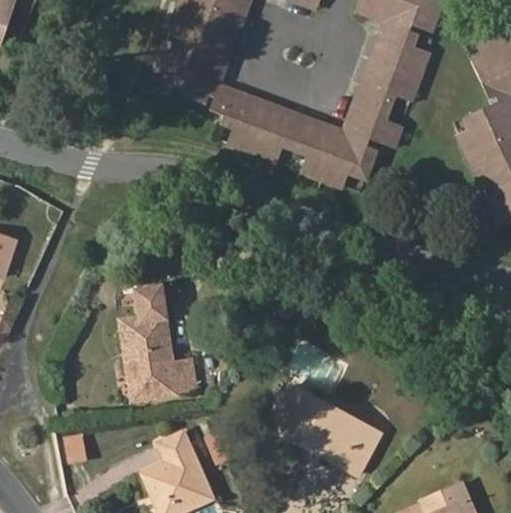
[(0,0),(0,40),(13,0),(0,0)]
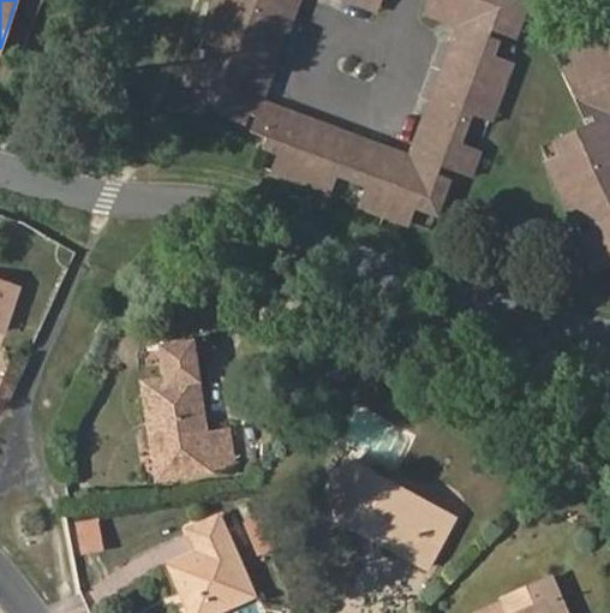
[(198,108),(246,126),(249,121),(253,107),(244,105),(249,91),(259,96),(271,63),(262,59),(267,46),(276,49),(288,17),(279,15),(285,0),(293,4),(293,0),(217,0),(205,31),(221,37),(217,46),(213,58),(198,52),(189,77),(208,85),(204,94),(198,108)]
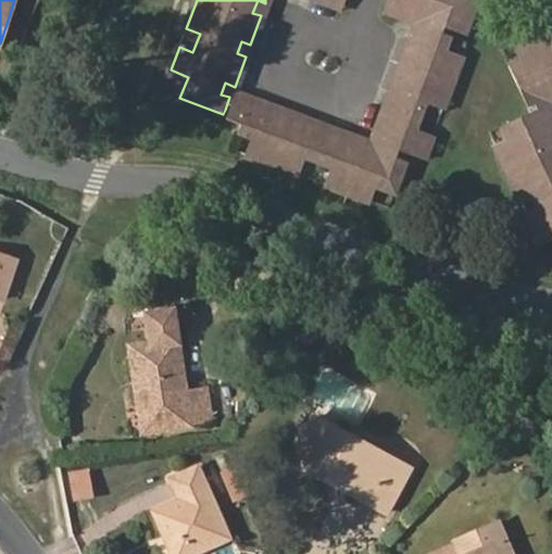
[(265,0),(265,3),(258,0),(252,13),(261,15),(250,45),(241,41),(237,53),(246,57),(235,87),(225,83),(221,95),(229,97),(225,110),(231,112),(236,99),(356,143),(353,155),(372,163),(376,151),(397,159),(400,149),(390,146),(394,136),(384,131),(422,27),(443,35),(446,28),(436,25),(440,15),(422,8),(418,17),(391,8),(388,15),(412,25),(369,138),(242,91),(276,0),(304,0),(341,13),(345,4),(333,0),(265,0)]
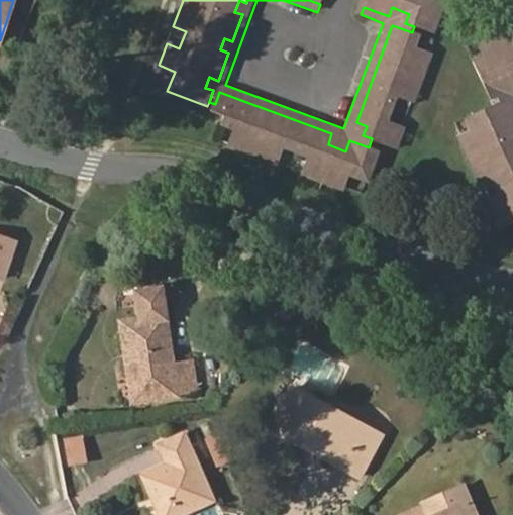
[(430,1),(426,0),(366,0),(364,7),(389,16),(392,7),(409,14),(405,23),(414,26),(436,33),(445,6),(430,1)]
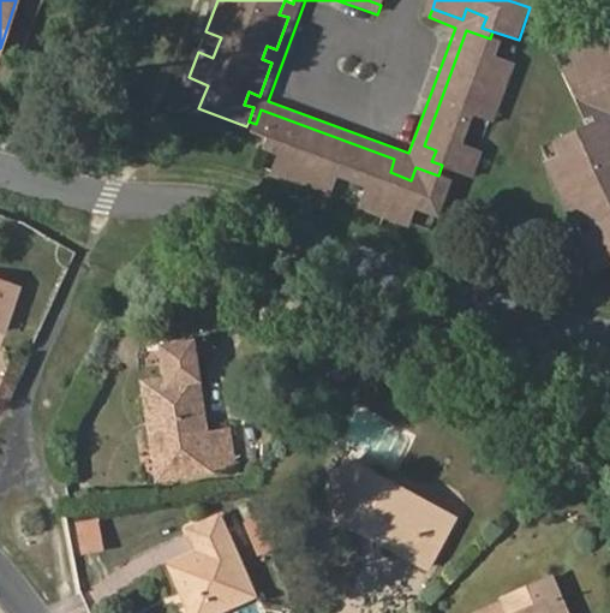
[(476,107),(496,114),(512,73),(490,65),(494,55),(498,41),(490,39),(466,30),(424,146),(436,150),(431,161),(442,165),(473,177),(478,161),(459,154),(462,143),(473,114),(476,107)]
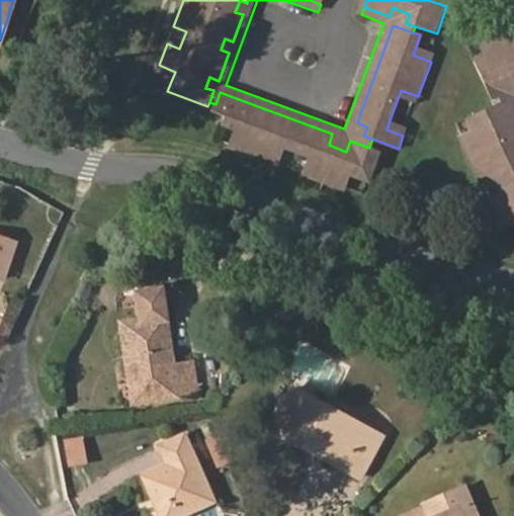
[(173,26),(171,33),(183,38),(186,31),(173,26)]
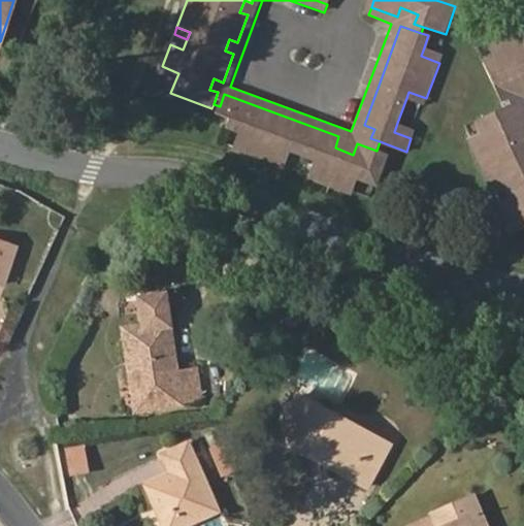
[(487,63),(503,102),(510,99),(518,96),(515,89),(523,85),(523,27),(498,38),(504,56),(496,59),(487,63)]
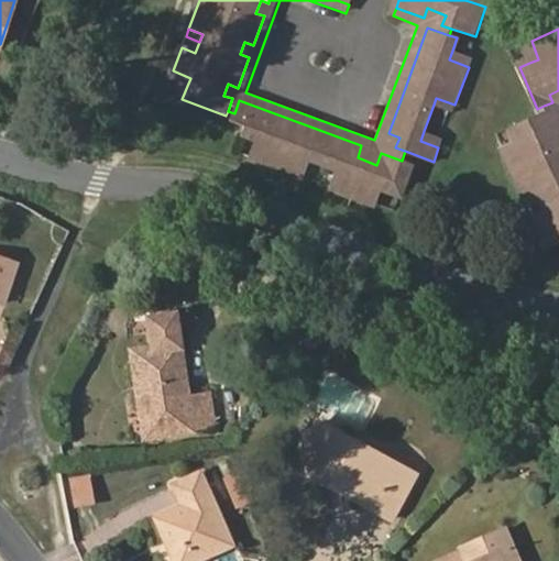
[(532,41),(523,45),(529,63),(538,59),(532,41)]
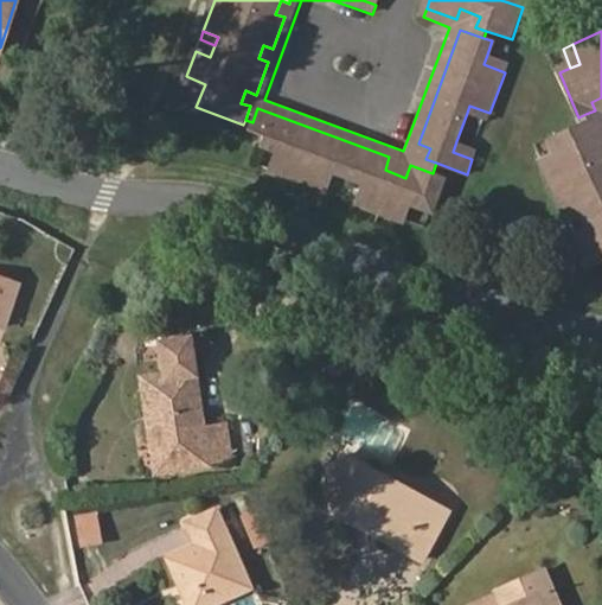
[(505,72),(508,63),(487,55),(484,64),(505,72)]
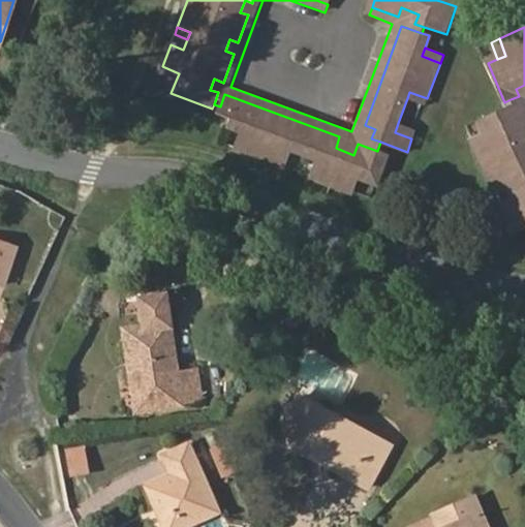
[(162,66),(160,74),(176,81),(179,73),(162,66)]
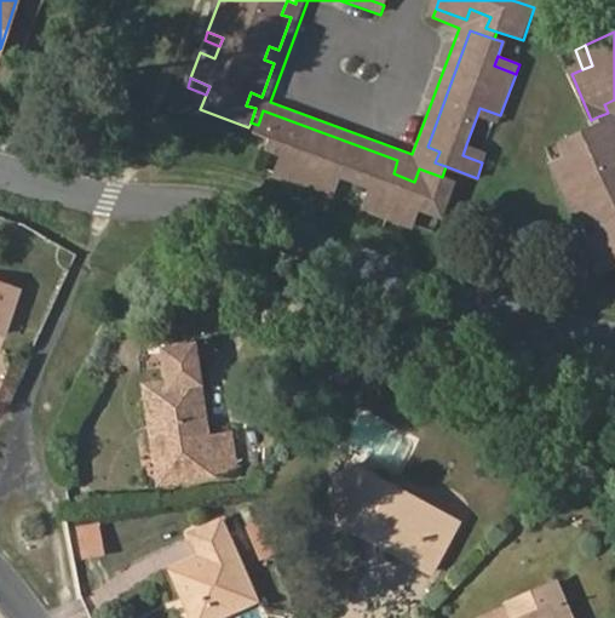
[(608,113),(598,116),(602,125),(613,121),(614,125),(614,139),(613,141),(614,143),(614,99),(604,104),(608,113)]
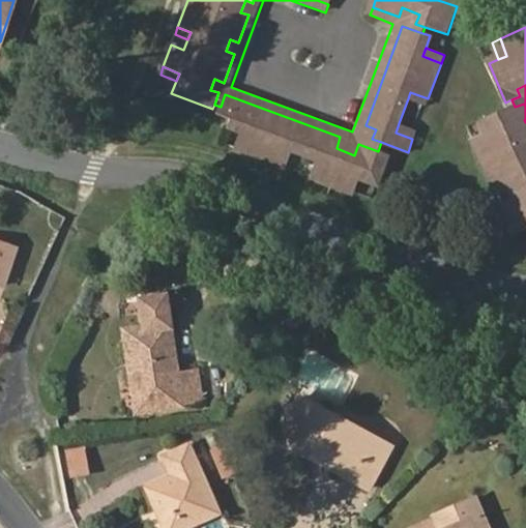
[(408,98),(426,106),(428,98),(410,92),(408,98)]
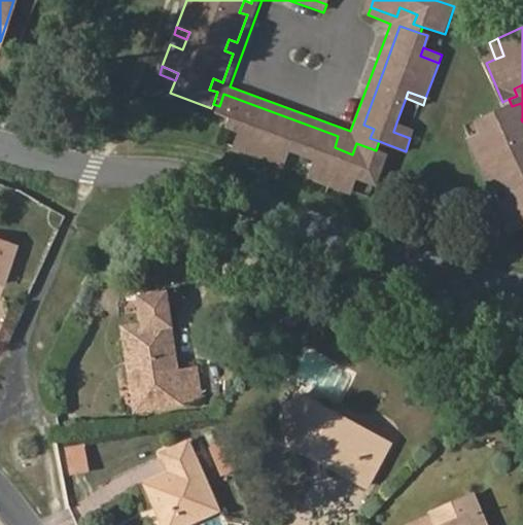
[(376,183),(387,153),(376,150),(356,143),(352,154),(335,147),(338,136),(223,94),(219,106),(215,115),(228,119),(225,127),(239,132),(248,135),(242,150),(276,164),(281,146),(291,150),(315,160),(324,163),(318,179),(346,189),(351,175),(360,178),(376,183)]
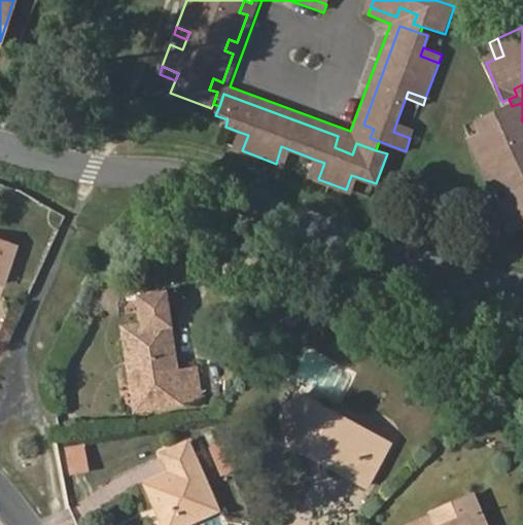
[(522,121),(521,119),(522,118),(522,106),(521,103),(512,106),(478,119),(484,133),(486,140),(475,145),(493,186),(506,181),(509,188),(514,199),(501,204),(512,225),(522,219),(522,121)]
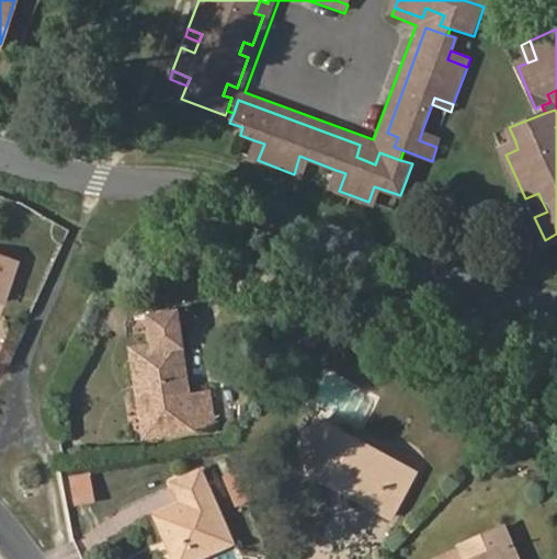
[(436,147),(441,137),(422,130),(419,140),(436,147)]
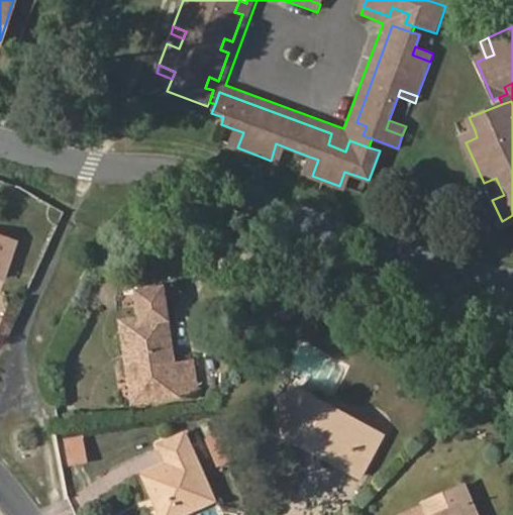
[(234,129),(228,144),(237,147),(243,132),(234,129)]
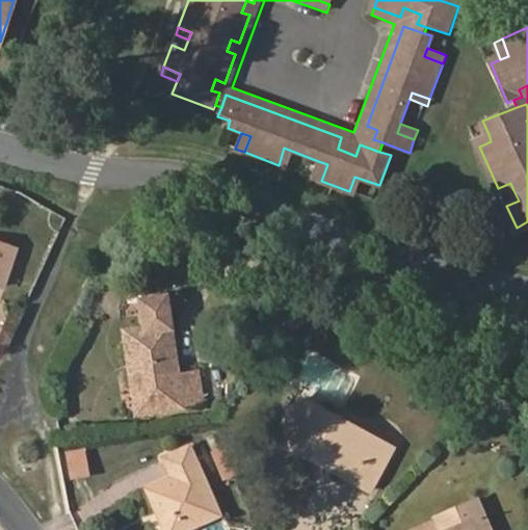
[(489,134),(477,139),(479,147),(491,141),(489,134)]
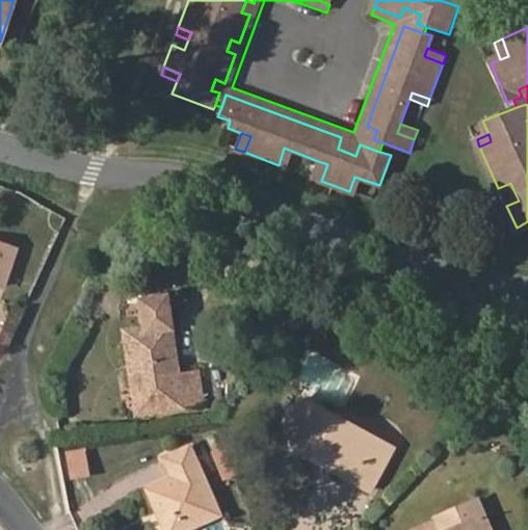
[(279,165),(288,168),(294,152),(284,148),(279,165)]
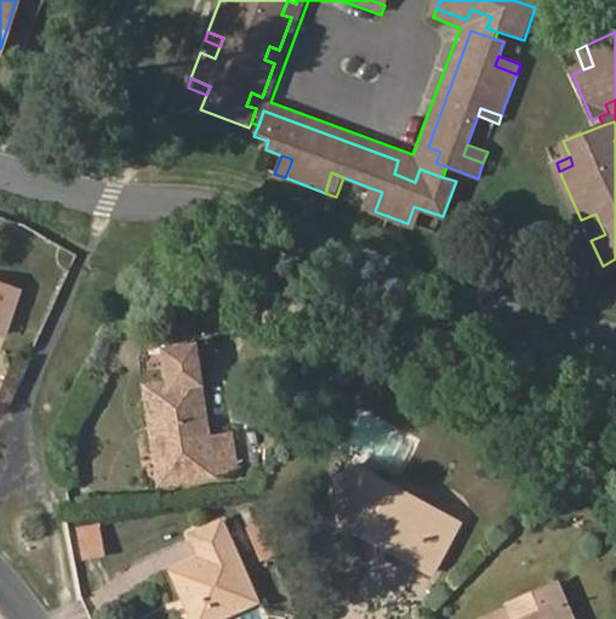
[(371,188),(365,208),(375,211),(382,192),(371,188)]
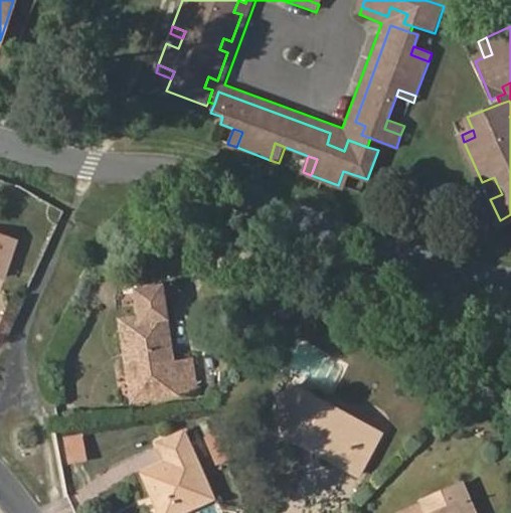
[(338,185),(347,188),(352,174),(343,171),(338,185)]
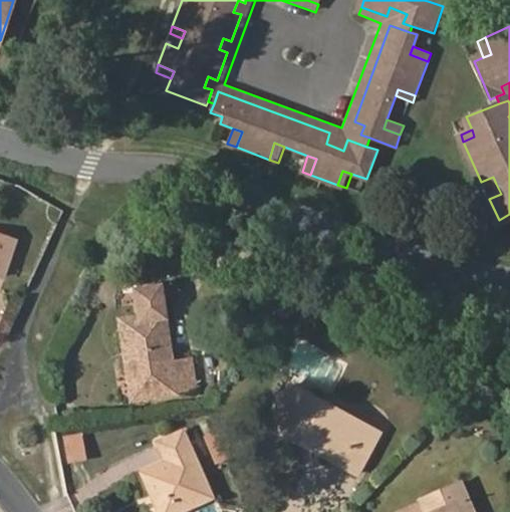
[(481,182),(485,189),(496,184),(493,177),(481,182)]
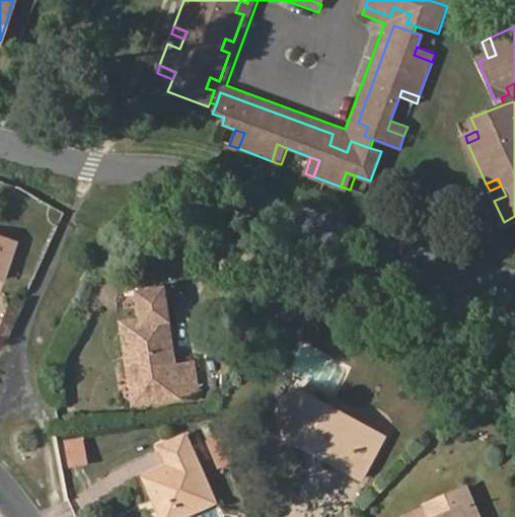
[(504,222),(507,228),(514,224),(514,216),(504,222)]
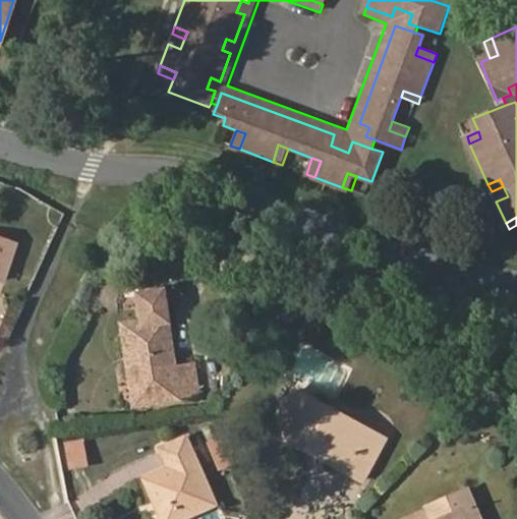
[(0,239),(0,281),(8,284),(21,247),(0,239)]
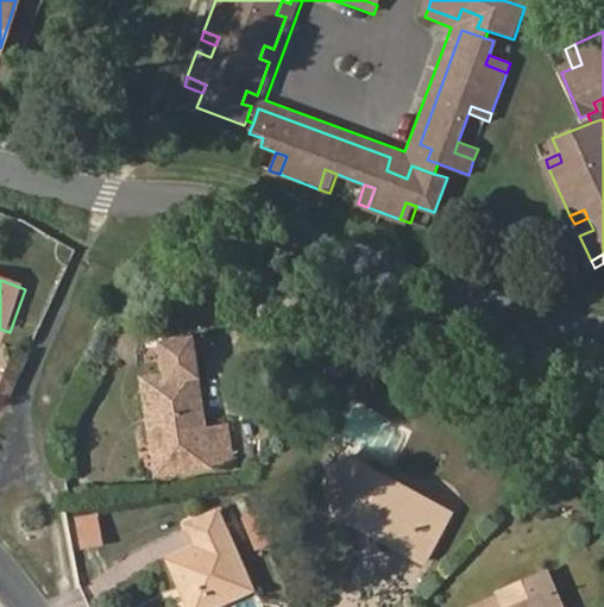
[(168,346),(174,389),(149,393),(162,474),(236,461),(230,426),(207,430),(192,343),(168,346)]
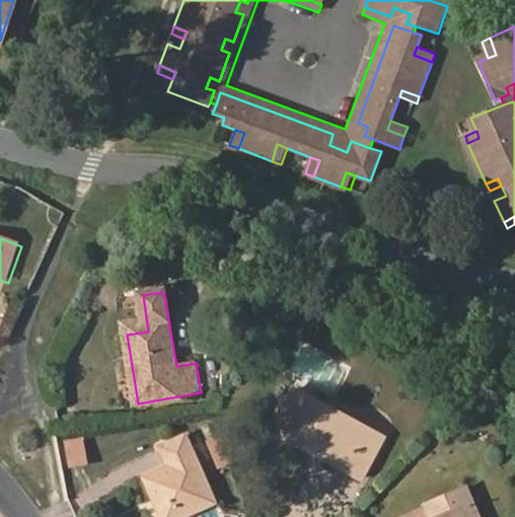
[(142,322),(126,324),(127,335),(148,331),(143,295),(138,296),(142,322)]
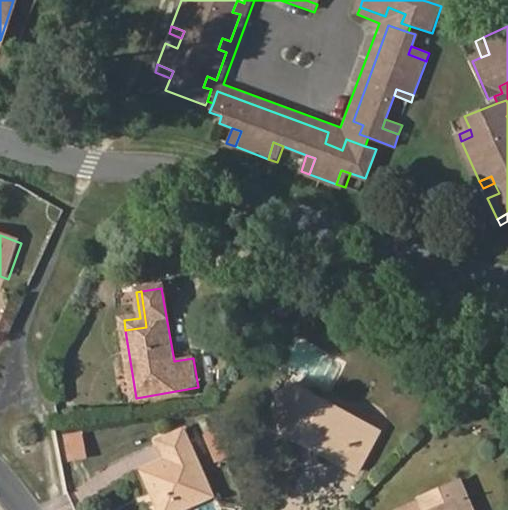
[(380,433),(293,385),(270,427),(300,443),(306,433),(347,455),(342,465),(357,474),(380,433)]
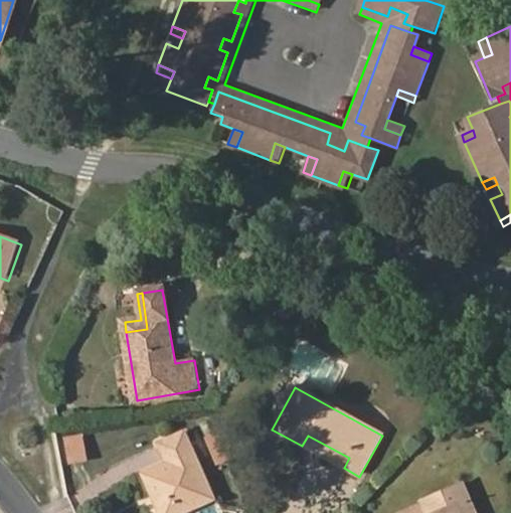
[(185,512),(215,499),(185,433),(159,445),(167,463),(144,474),(161,512),(185,512)]
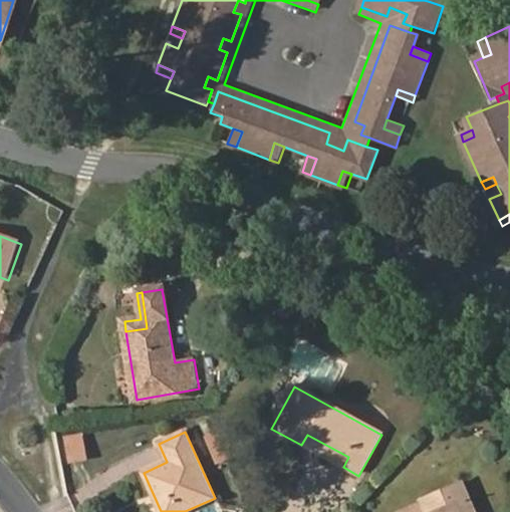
[(228,454),(219,435),(206,440),(216,459),(228,454)]
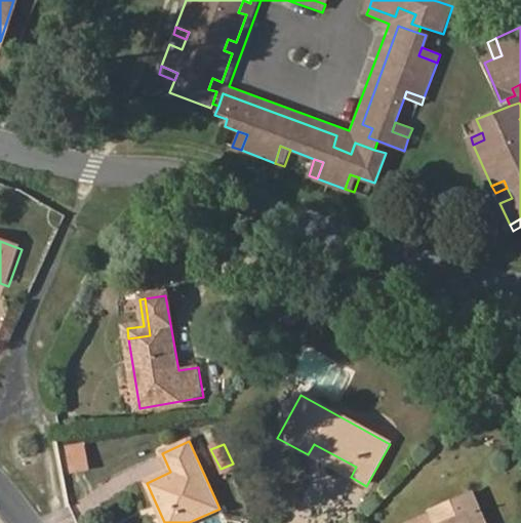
[(308,454),(351,477),(356,467),(314,444),(308,454)]
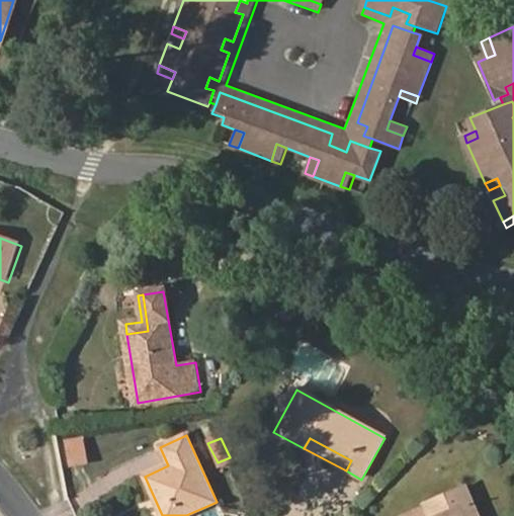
[(233,466),(230,457),(218,462),(221,471),(233,466)]
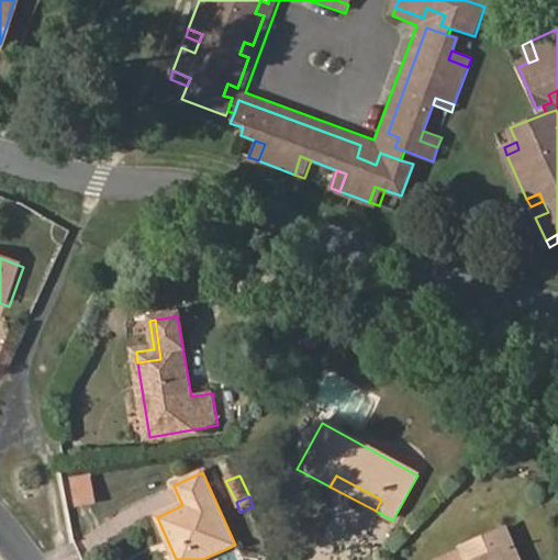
[(505,559),(504,552),(515,547),(509,532),(462,550),(466,559),(505,559)]
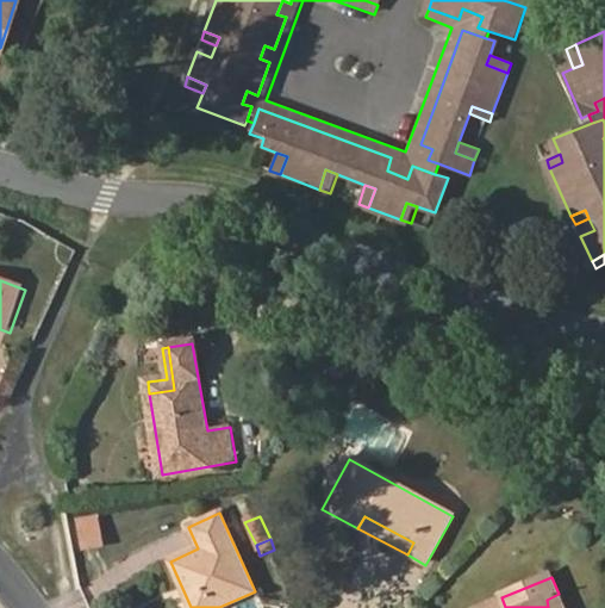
[(563,607),(559,594),(547,600),(548,607),(563,607)]
